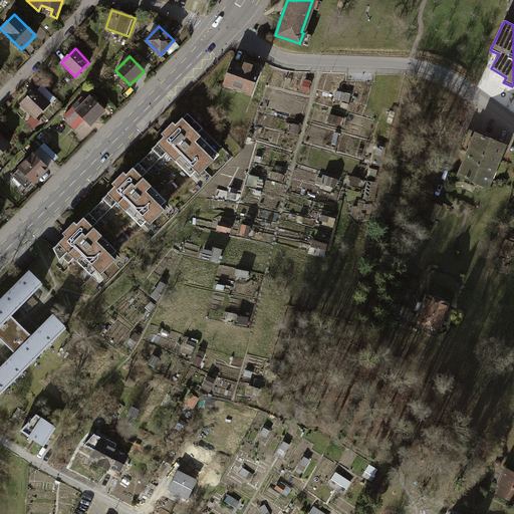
[(243,66),(230,62),(223,84),(251,93),(259,67),(244,62),(243,66)]
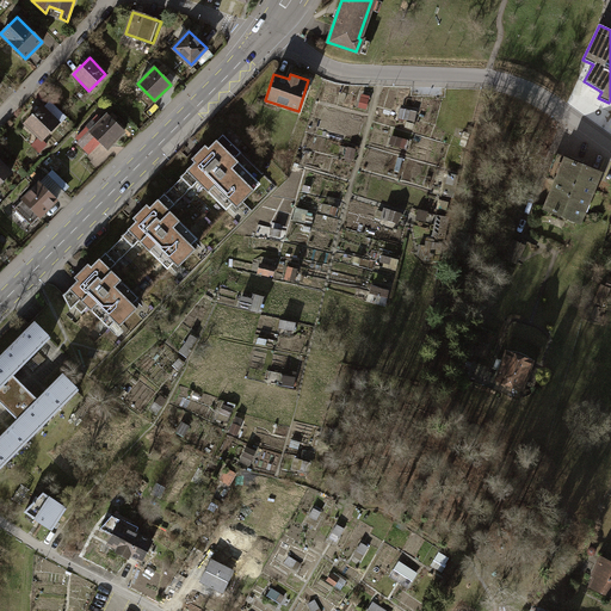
[(43,107),(57,123),(59,124),(66,117),(50,102),(43,107)]
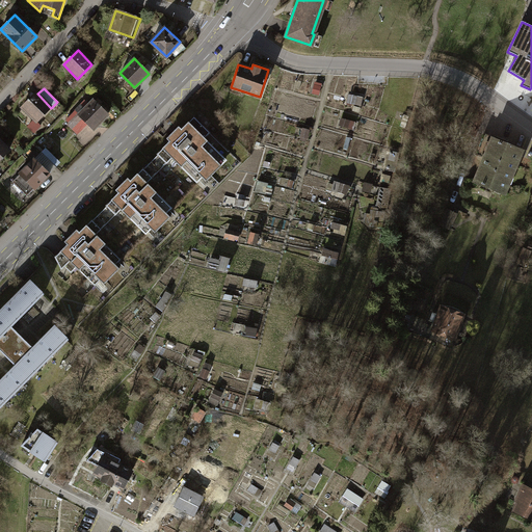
[(50,107),(37,94),(36,92),(22,107),(35,122),(50,107)]
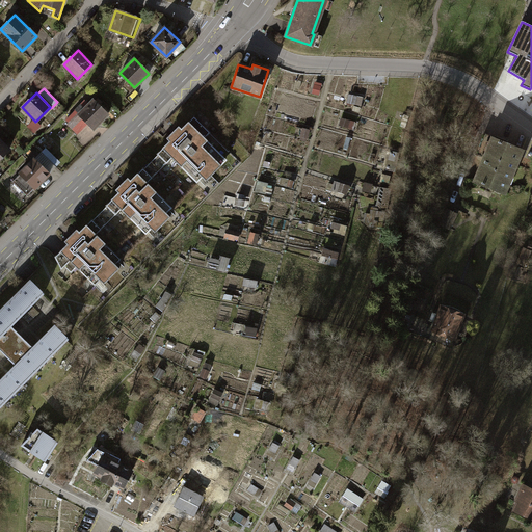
[(88,104),(78,114),(88,124),(92,129),(107,114),(98,105),(100,103),(96,98),(88,104)]
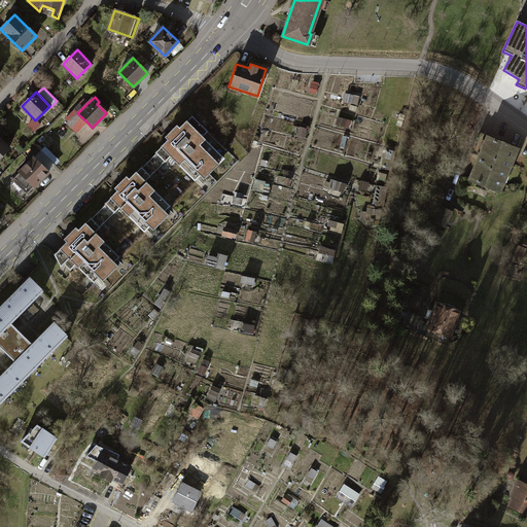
[(77,113),(88,103),(83,99),(63,119),(76,134),(88,123),(77,113)]
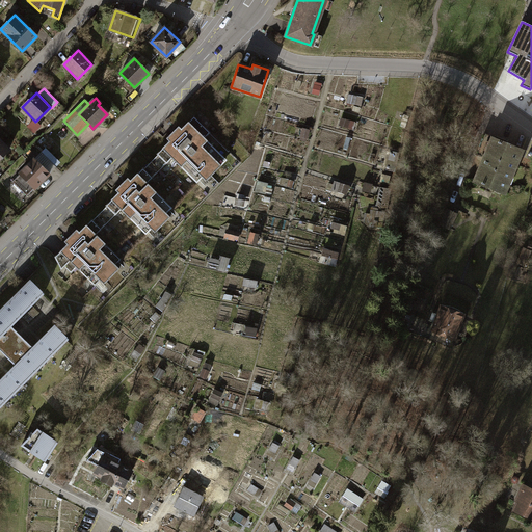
[(202,126),(192,117),(180,130),(177,126),(164,138),(167,141),(155,154),(155,155),(149,162),(158,171),(170,159),(195,183),(201,178),(204,181),(219,165),(216,162),(221,157),(196,132),(202,126)]
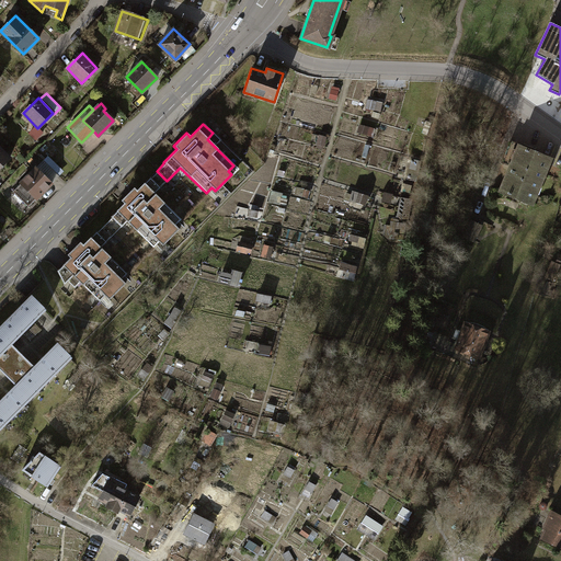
[(502,163),(511,167),(519,145),(511,141),(502,163)]
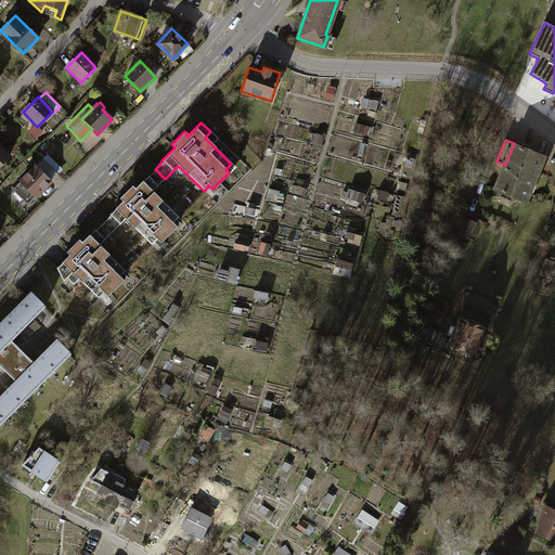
[(528,149),(514,143),(505,165),(495,190),(526,202),(544,156),(528,150),(528,149)]
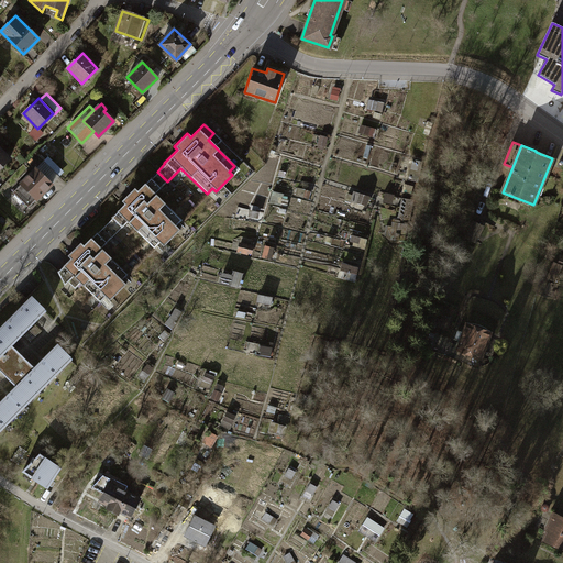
[(0,147),(0,167),(10,158),(0,147)]
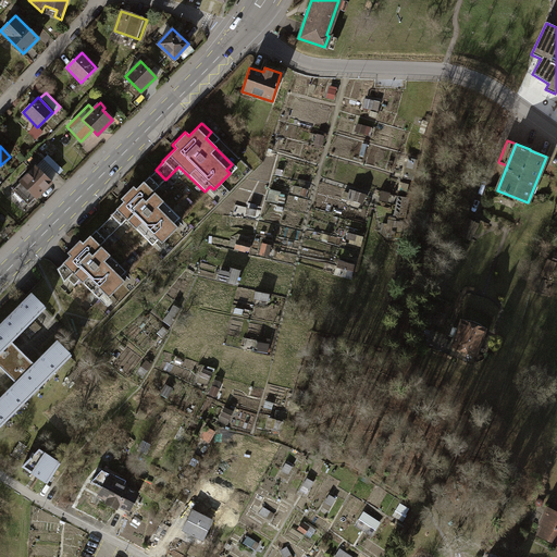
[(47,157),(44,160),(58,173),(61,170),(47,157)]
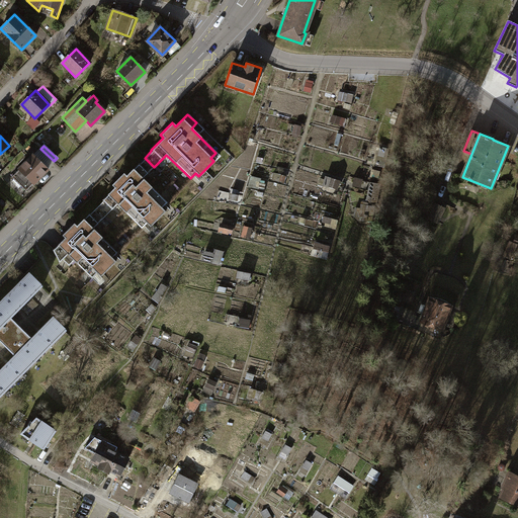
[(390,160),(390,152),(380,152),(380,160),(390,160)]
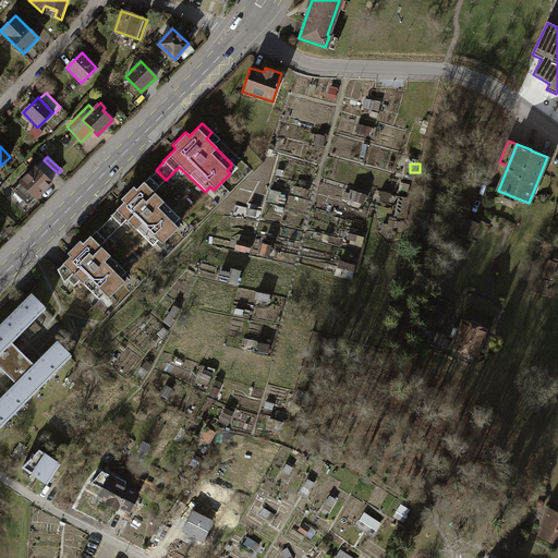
[(35,167),(12,190),(28,206),(51,182),(35,167)]
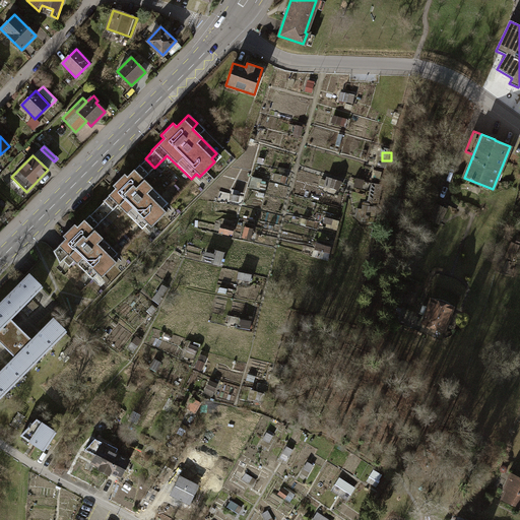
[(154,168),(145,158),(138,165),(138,164),(126,176),(123,174),(111,186),(113,188),(101,200),(103,201),(95,208),(105,217),(117,205),(140,229),(146,223),(149,226),(165,212),(160,209),(167,203),(142,179),(154,168)]
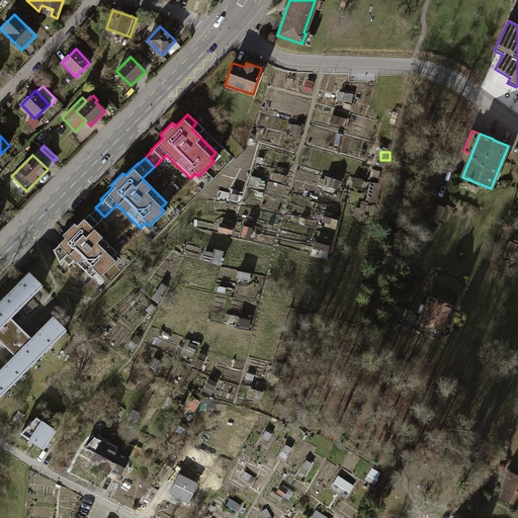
[(326,186),(333,187),(335,178),(328,177),(326,186)]
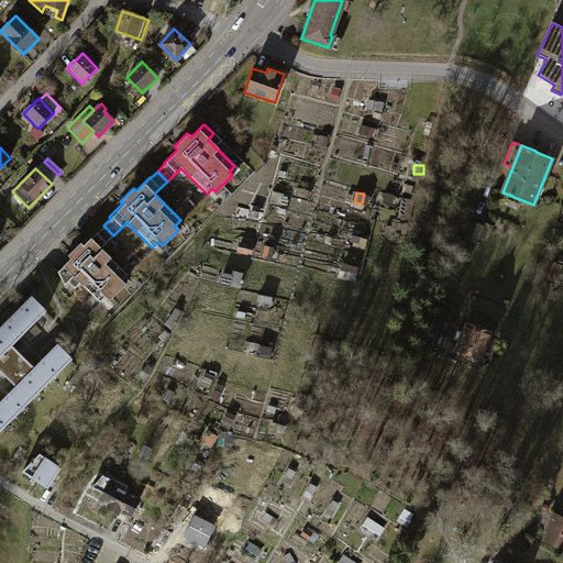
[(482,227),(474,223),(466,238),(475,241),(482,227)]
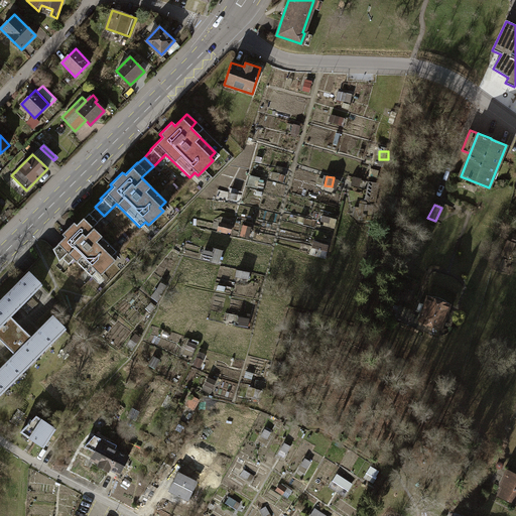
[(104,216),(95,207),(88,213),(87,212),(75,225),(73,222),(59,234),(62,237),(51,249),(57,262),(66,253),(90,278),(96,272),(99,276),(114,261),(111,257),(116,251),(92,227),(104,216)]
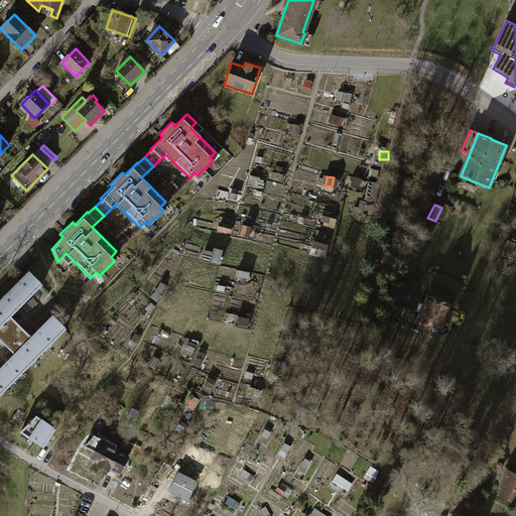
[(324,216),(321,224),(337,227),(338,218),(324,216)]
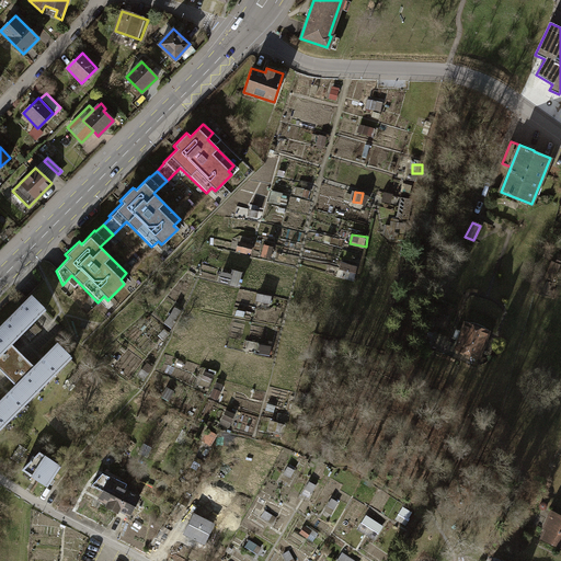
[(252,253),(254,247),(241,243),(239,251),(252,253)]
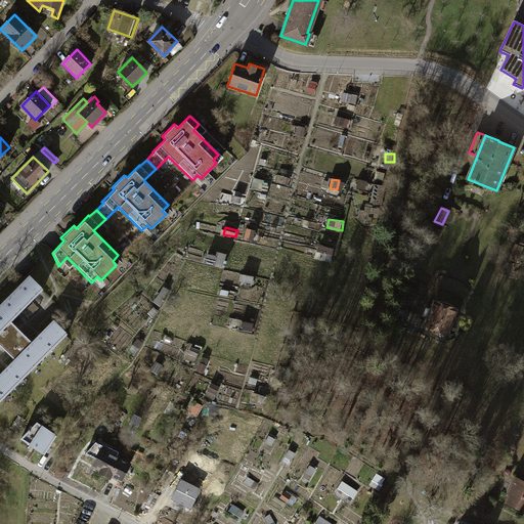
[(320,244),(317,257),(332,261),(336,248),(320,244)]
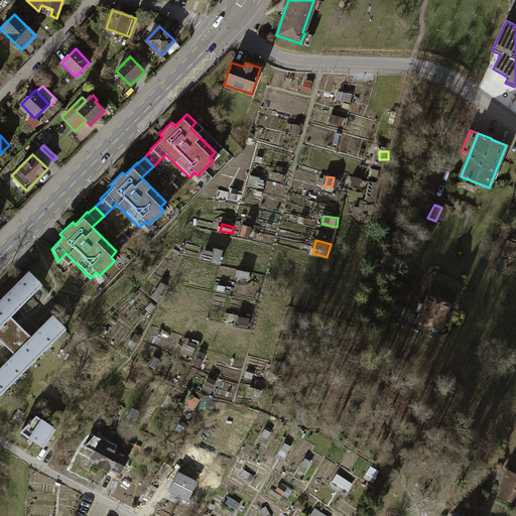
[(223,260),(223,249),(214,249),(214,251),(205,251),(204,260),(223,260)]
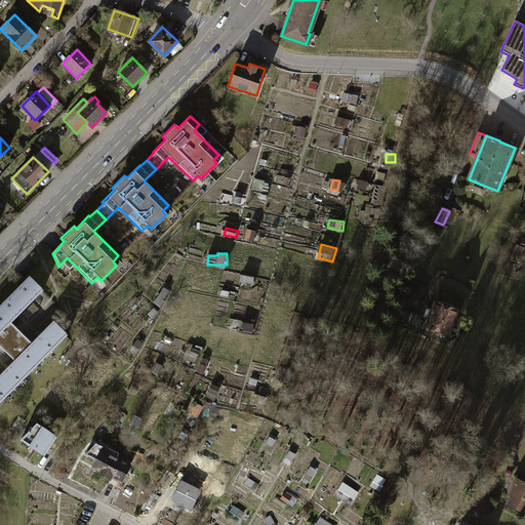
[(13,294),(26,307),(43,289),(30,277),(13,294)]
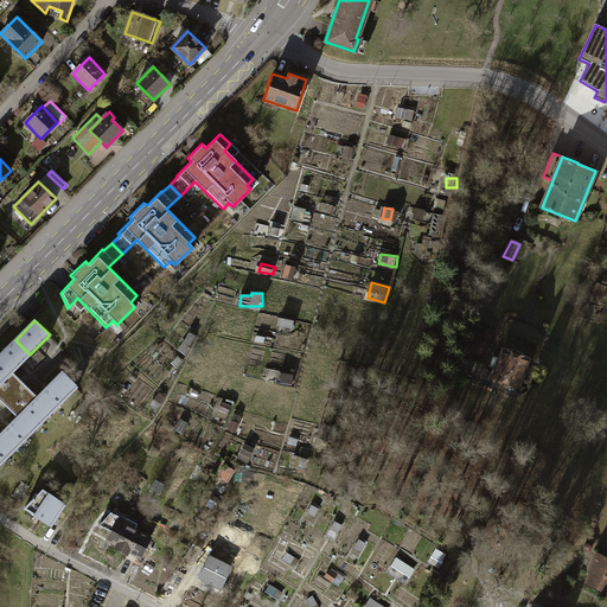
[(30,355),(16,340),(0,355),(0,360),(12,372),(30,355)]
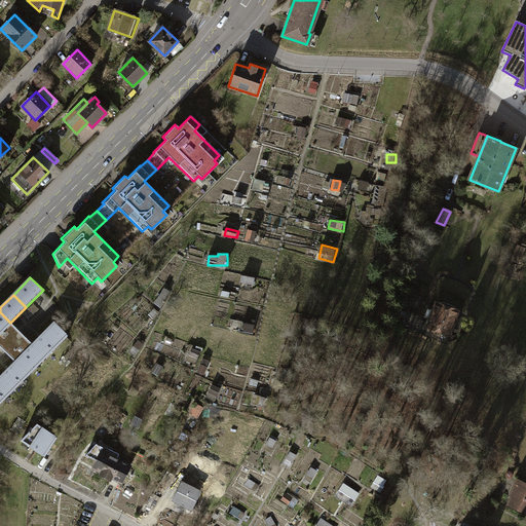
[(443,302),(437,302),(433,311),(427,309),(424,317),(430,320),(427,326),(449,333),(457,309),(452,305),(443,302)]
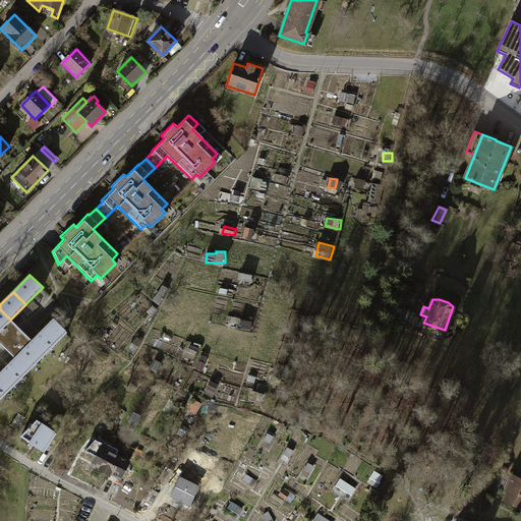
[(0,338),(14,324),(10,320),(0,309),(0,338)]
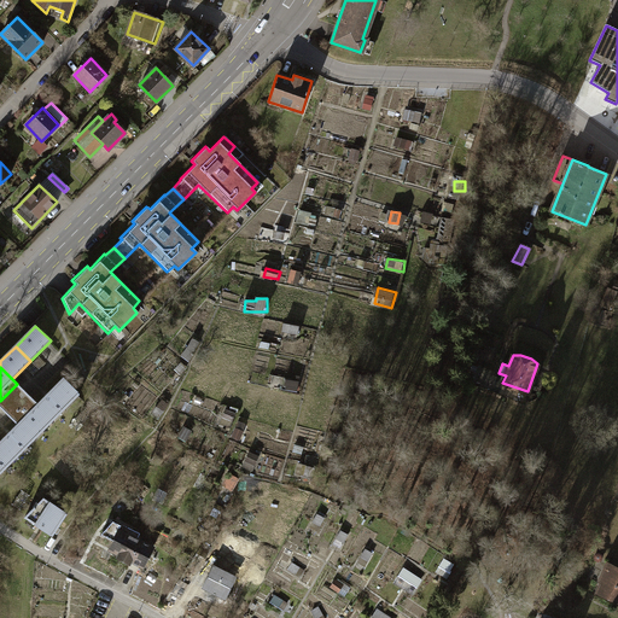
[(64,379),(38,404),(53,420),(79,395),(64,379)]
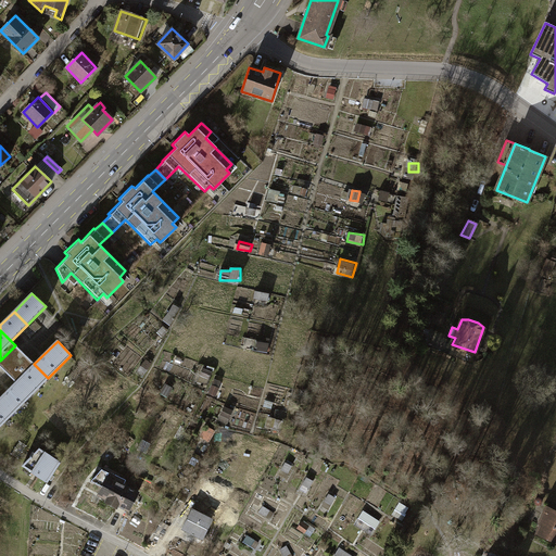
[(0,361),(0,365),(16,382),(29,395),(48,378),(34,364),(15,345),(0,361)]
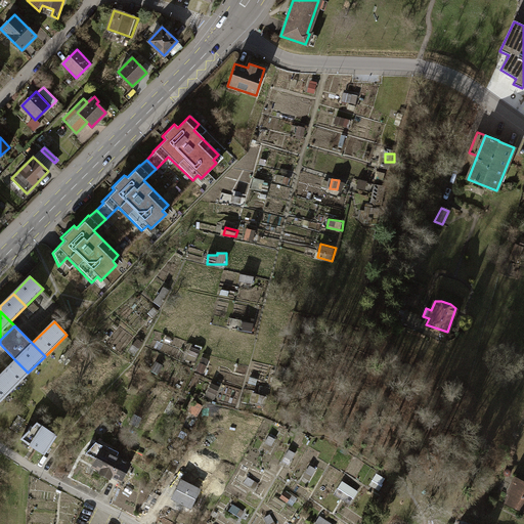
[(0,376),(12,389),(28,373),(15,360),(0,376)]
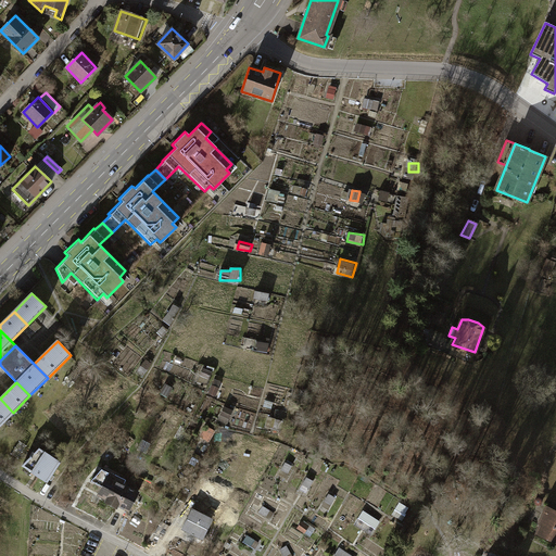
[(0,425),(13,413),(0,399),(0,425)]
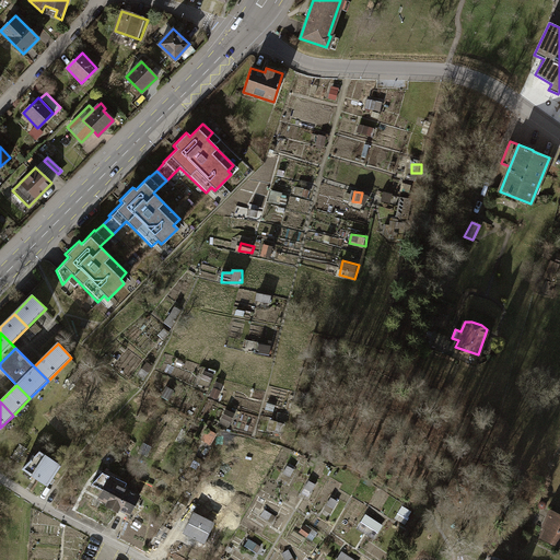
[(60,465),(39,452),(35,455),(32,454),(28,458),(32,461),(23,468),(47,483),(60,465)]
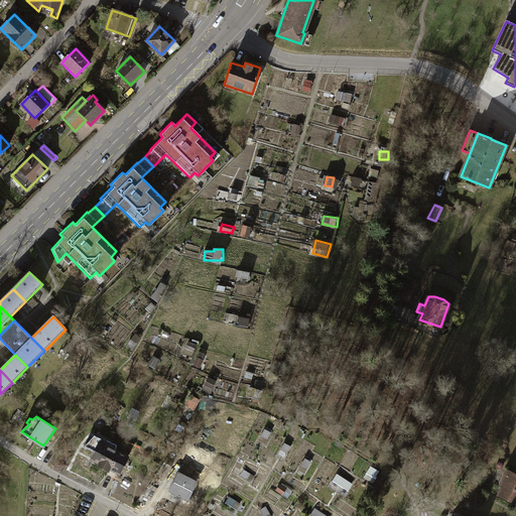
[(102,437),(96,434),(84,445),(95,450),(92,458),(100,462),(98,465),(108,470),(109,468),(120,473),(128,457),(100,442),(102,437)]
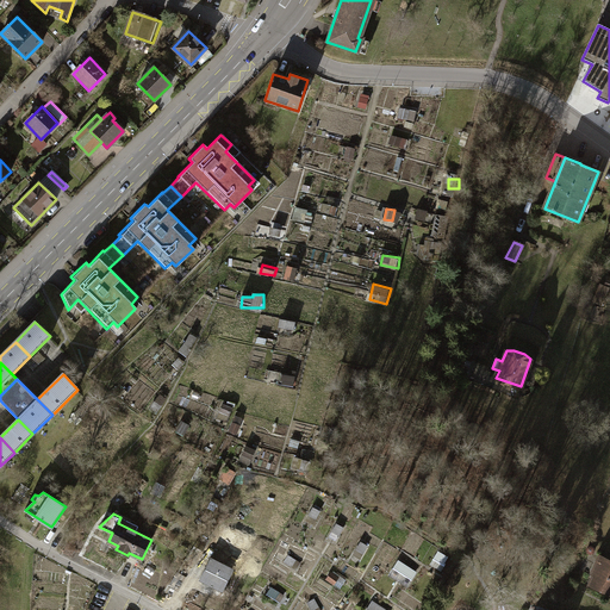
[(232,568),(211,558),(199,579),(222,590),(232,568)]
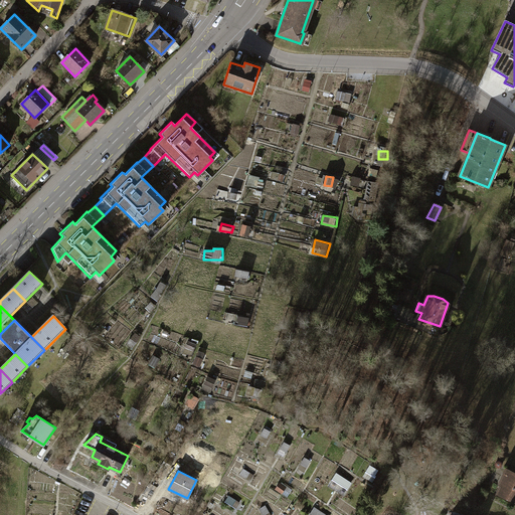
[(514,476),(507,473),(498,493),(514,501),(514,476)]
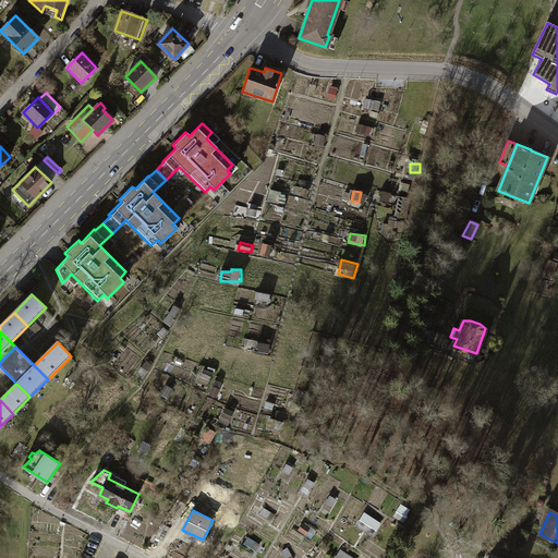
[(364,513),(361,526),(378,532),(383,519),(364,513)]
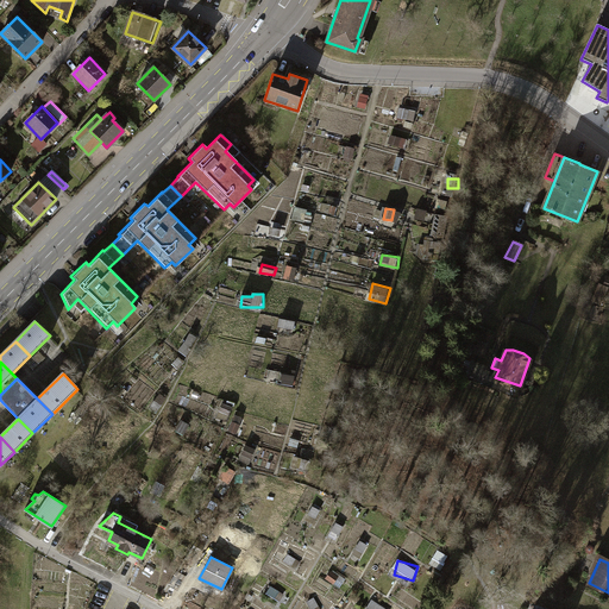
[(186,576),(177,571),(169,585),(177,590),(186,576)]
